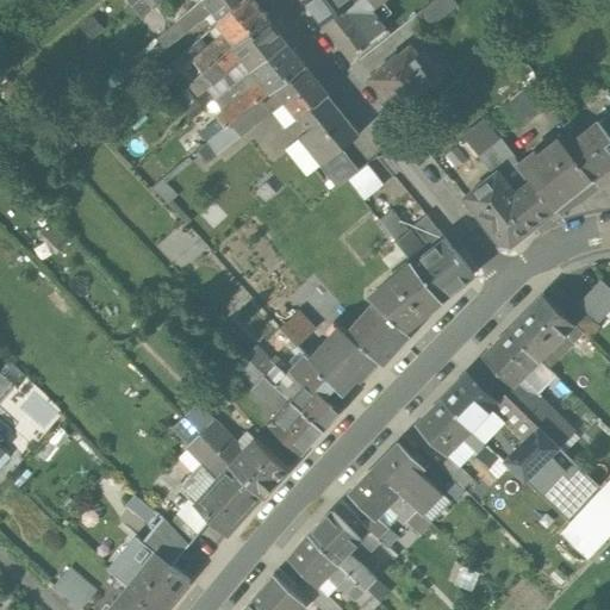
[(145,0),(139,0),(132,7),(141,17),(151,7),(145,0)]
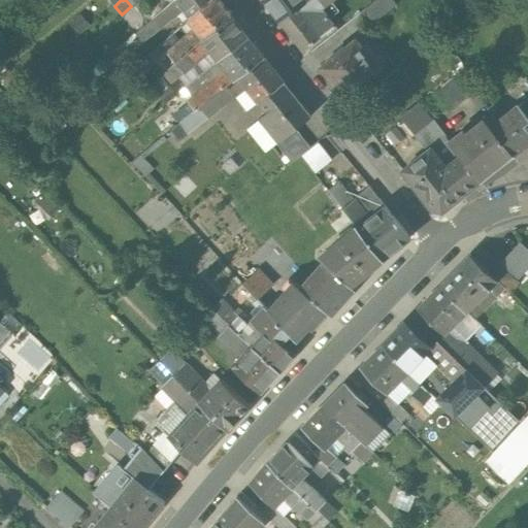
[(172,0),(164,8),(172,18),(184,7),(192,17),(211,0),(172,0)]
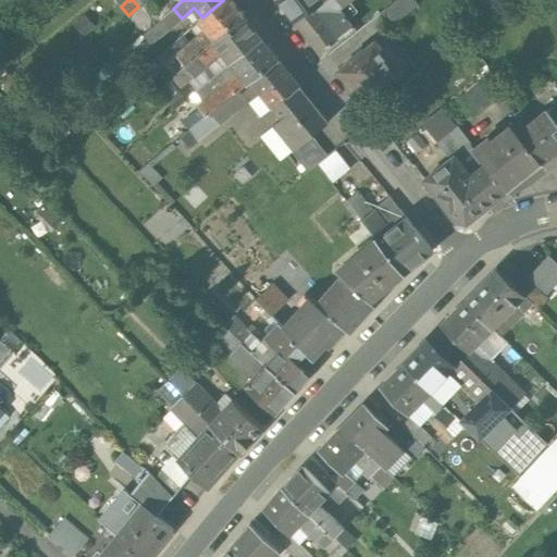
[(223,0),(202,17),(200,21),(209,33),(199,37),(177,57),(186,66),(194,60),(214,41),(245,17),(231,0),(223,0)]
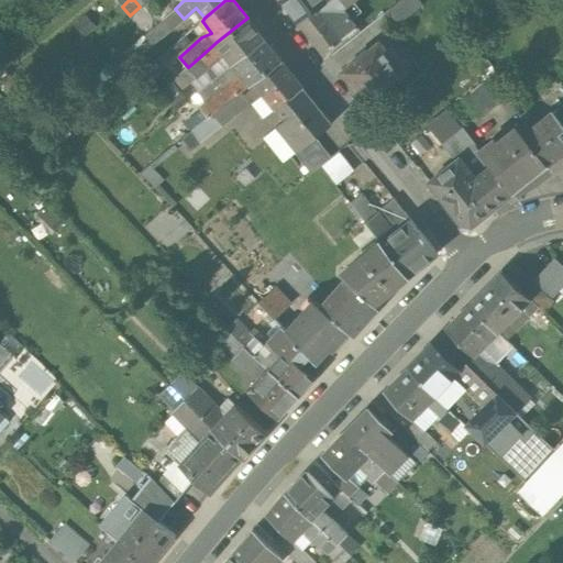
[(283,0),(300,22),(328,0),(283,0)]
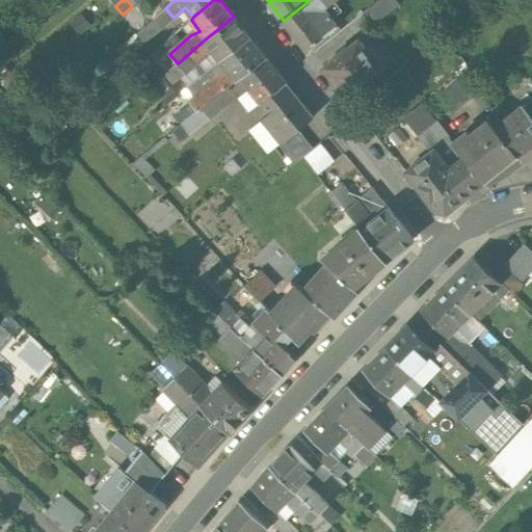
[(310,0),(284,21),(307,50),(338,26),(324,7),(334,0),(310,0)]
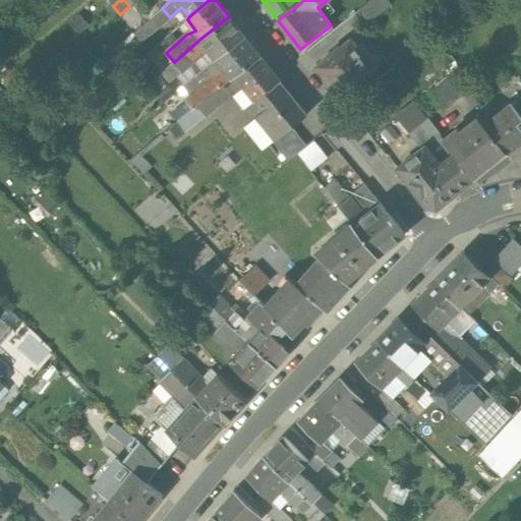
[(388,0),(370,0),(359,9),(369,22),(392,5),(388,0)]
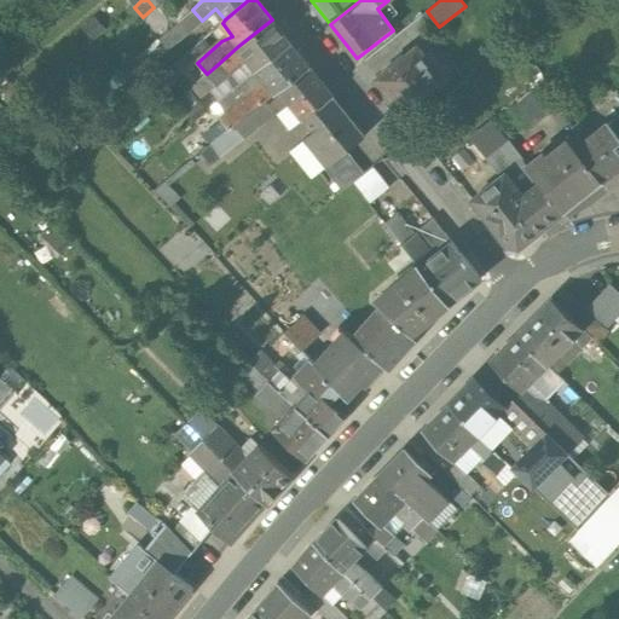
[(202,21),(192,10),(179,22),(189,33),(202,21)]
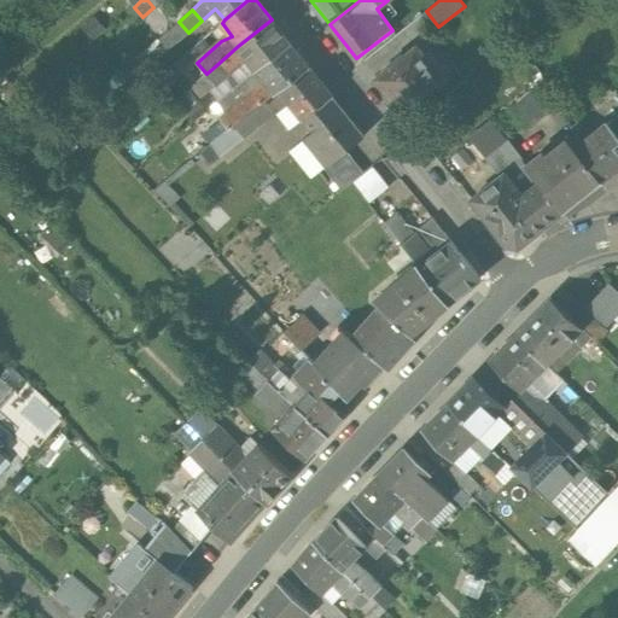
[(272,19),(238,46),(215,66),(225,77),(240,63),(245,56),(256,70),(291,42),(272,19)]
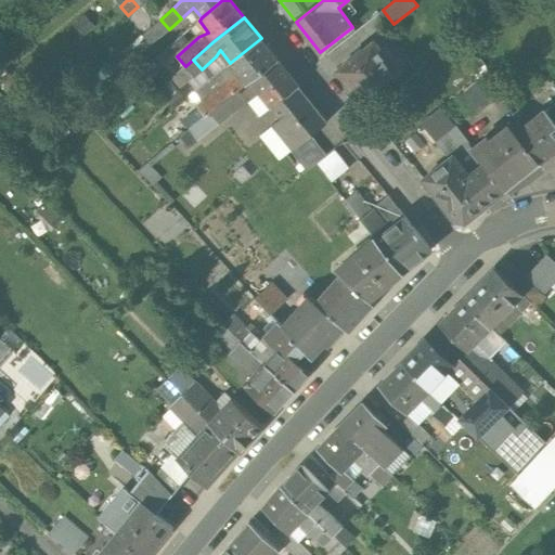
[(231,80),(198,106),(206,117),(210,113),(279,60),(261,38),(230,63),(241,76),(231,80)]
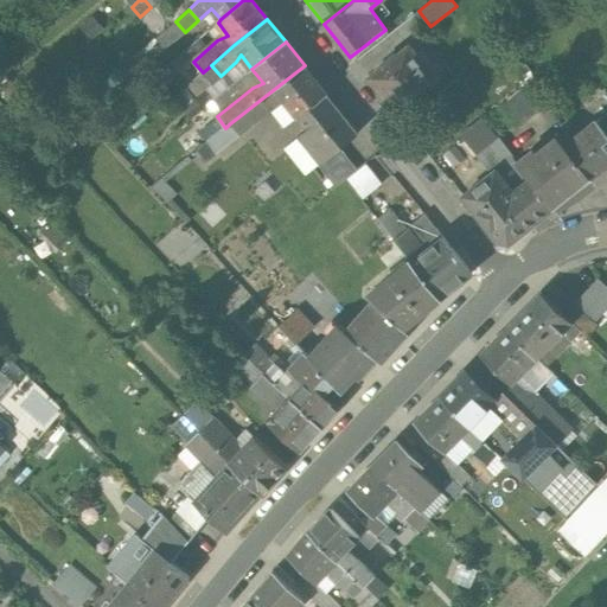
[(409,45),(396,56),(395,55),(381,66),(382,68),(369,77),(395,110),(432,82),(421,69),(426,65),(409,45)]
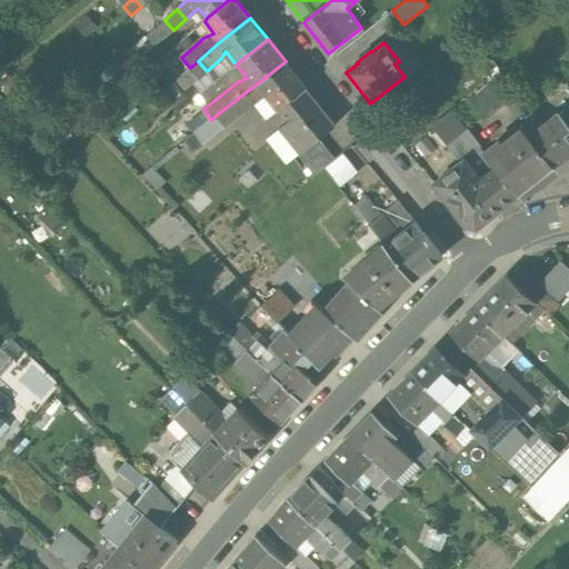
[(190,68),(176,80),(185,91),(207,71),(198,61),(190,68)]
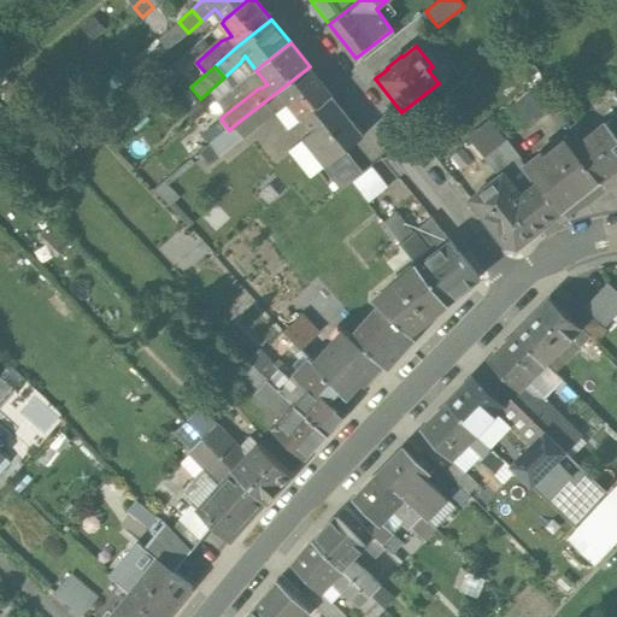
[(310,66),(234,125),(244,139),(289,103),(303,119),(333,95),(310,66)]
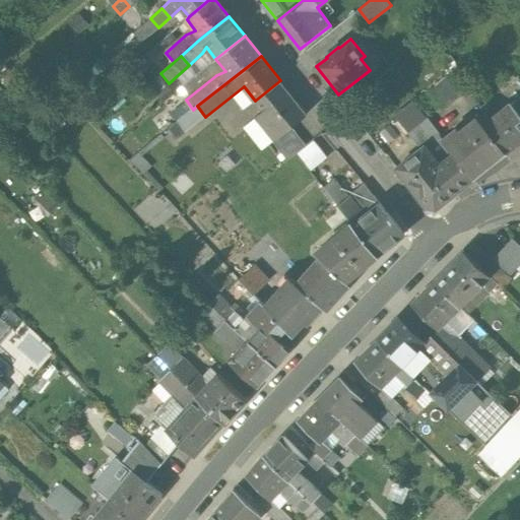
[(459,68),(428,93),(442,110),(470,86),(459,68)]
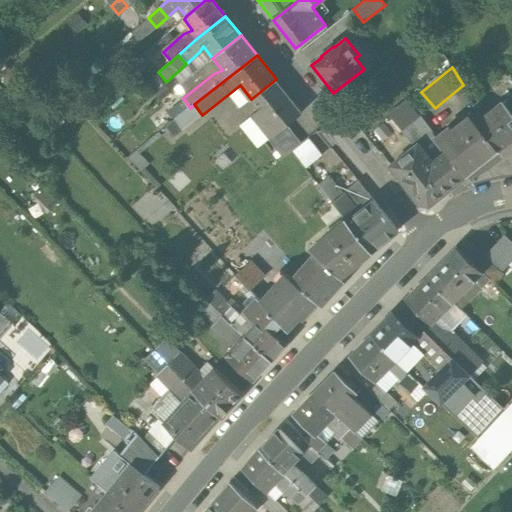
[(276,79),(251,99),(259,108),(251,115),(269,137),(270,138),(287,125),(302,112),(276,79)]
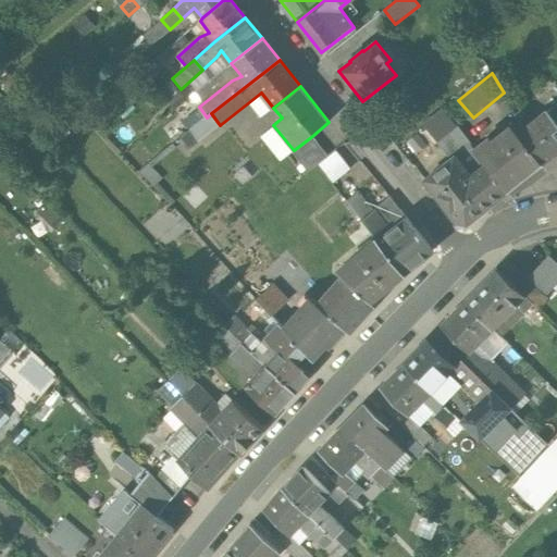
[(196,91),(190,97),(196,103),(201,99),(196,91)]
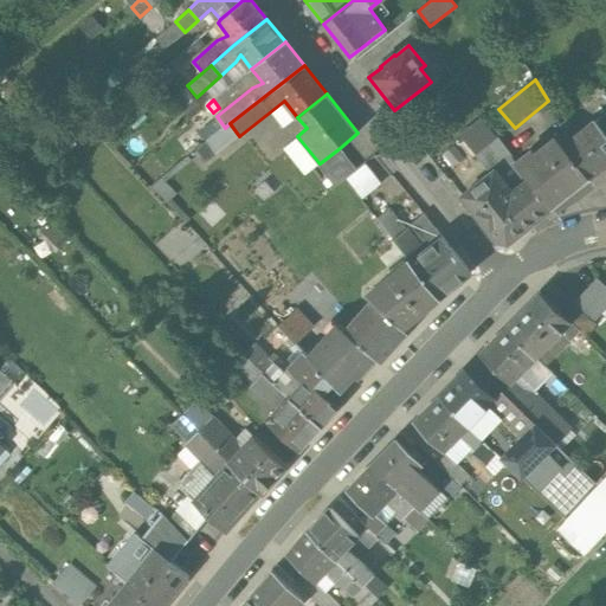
[(605,113),(565,147),(590,179),(591,179),(605,166),(605,148),(601,142),(605,139),(605,113)]
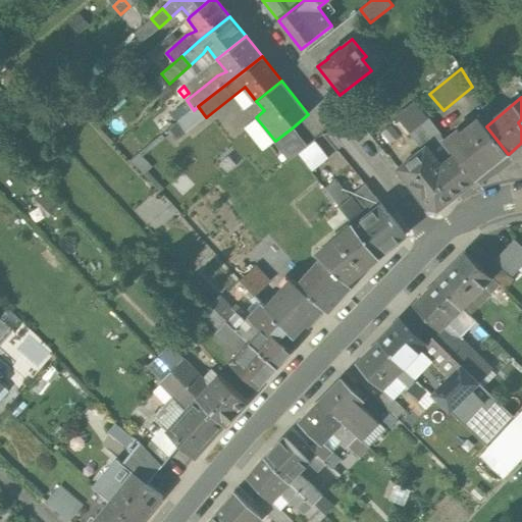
[(194,110),(178,121),(187,133),(206,117),(198,106),(194,110)]
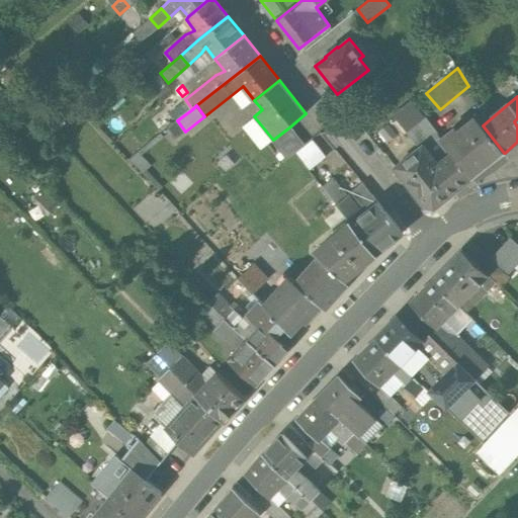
[(458,131),(455,127),(441,139),(441,140),(451,153),(452,153),(471,178),(504,153),(476,117),(458,131)]
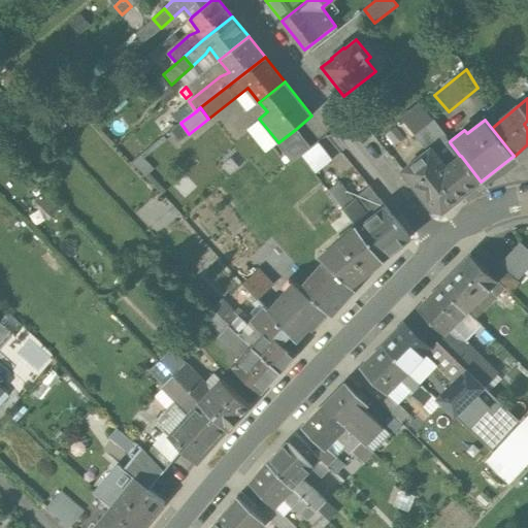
[(450,141),(433,121),(416,134),(428,151),(431,149),(446,167),(460,156),(450,142),(450,141)]
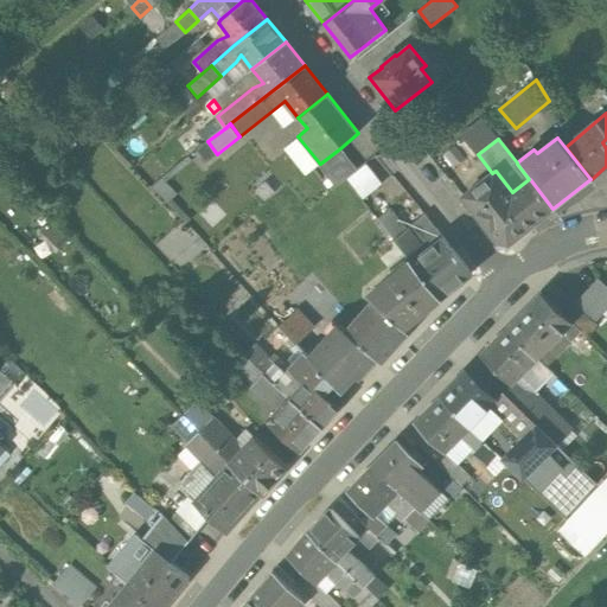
[(357,170),(340,148),(320,164),(319,163),(317,165),(336,187),(357,170)]
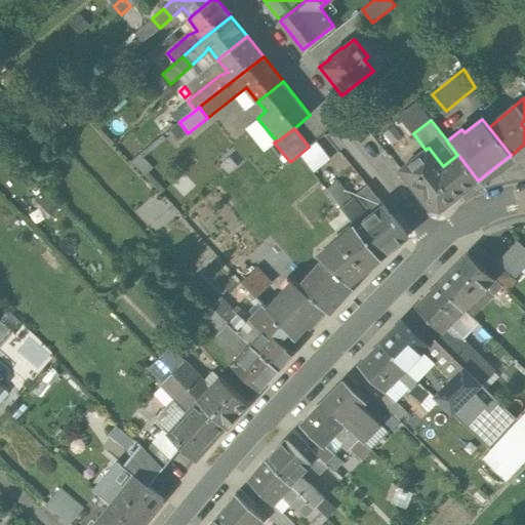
[(426,150),(400,170),(432,210),(434,211),(437,212),(440,211),(478,180),(458,155),(457,155),(443,166),(429,148),(426,150)]
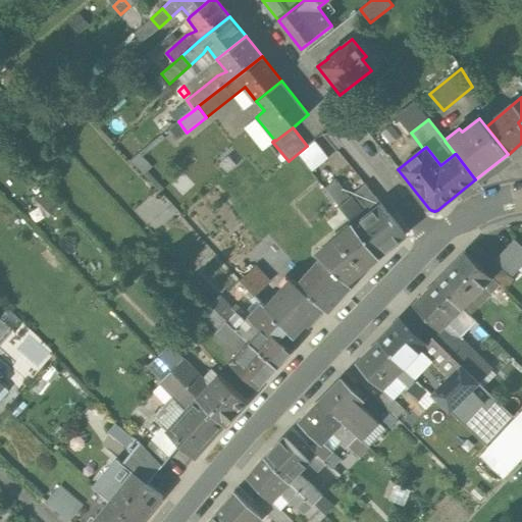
[(361,210),(351,198),(345,203),(342,199),(336,203),(353,224),(355,226),(364,219),(358,212),(361,210)]
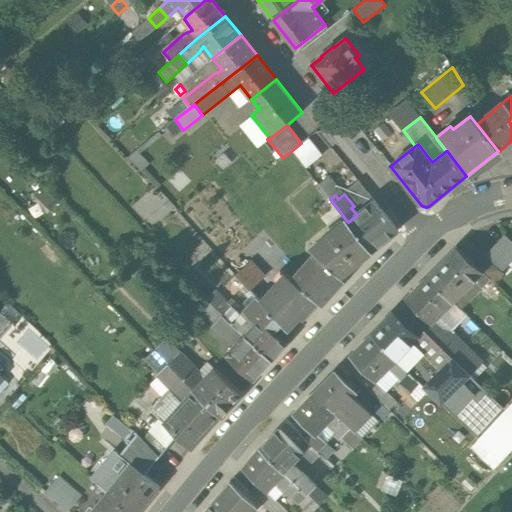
[(357,215),(348,222),(372,251),(398,231),(373,200),(357,215)]
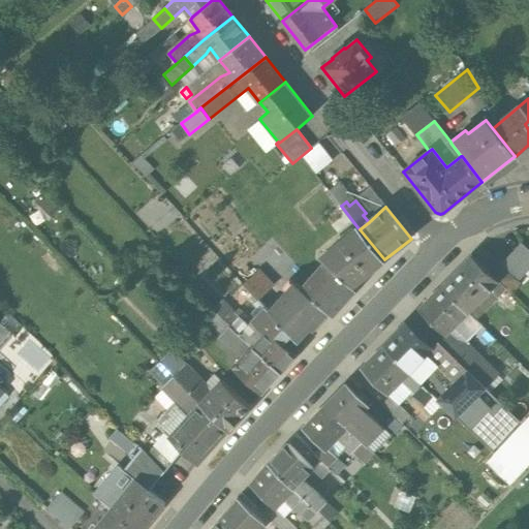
[(344,241),(343,239),(320,257),(327,262),(352,285),(384,259),(360,229),(358,227),(356,228),(358,229),(344,241)]
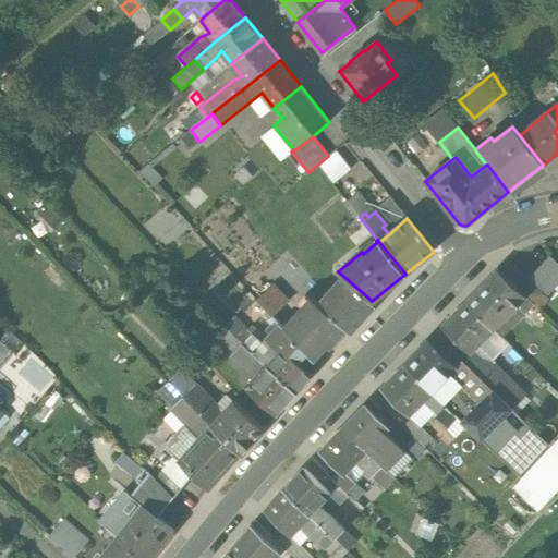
[(557,265),(548,256),(528,279),(530,280),(546,296),(557,283),(557,265)]
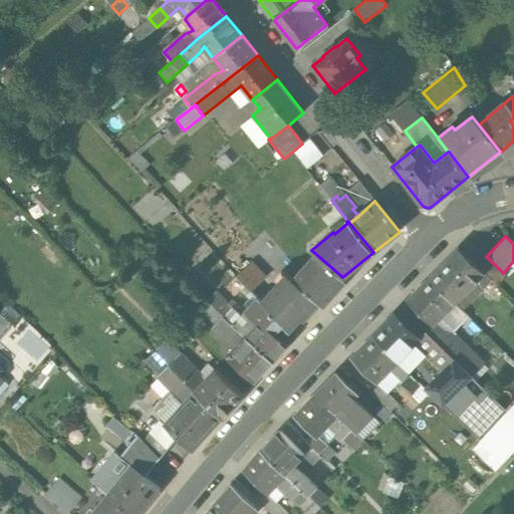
[(458,248),(429,278),(455,303),(477,281),(484,273),(478,267),(458,248)]
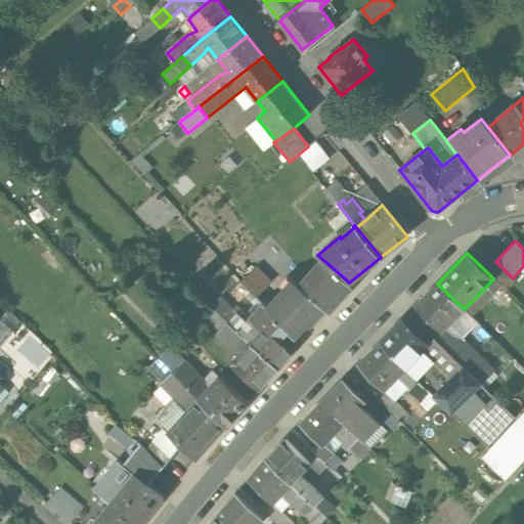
[(298,288),(297,289),(323,310),(328,313),(353,287),(349,282),(323,260),(298,288)]
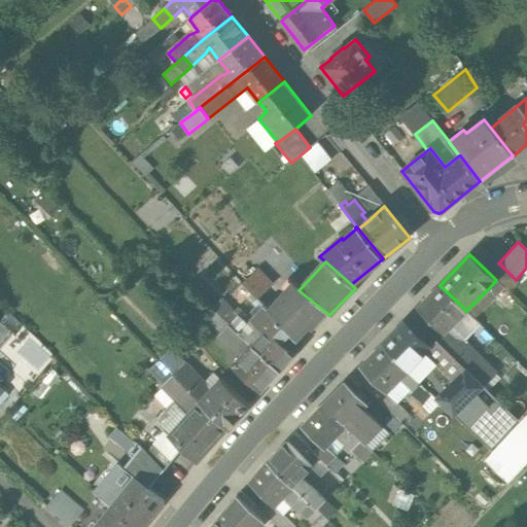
[(516,280),(500,265),(490,274),(496,280),(489,288),(497,295),(503,289),(508,293),(519,282),(516,280)]
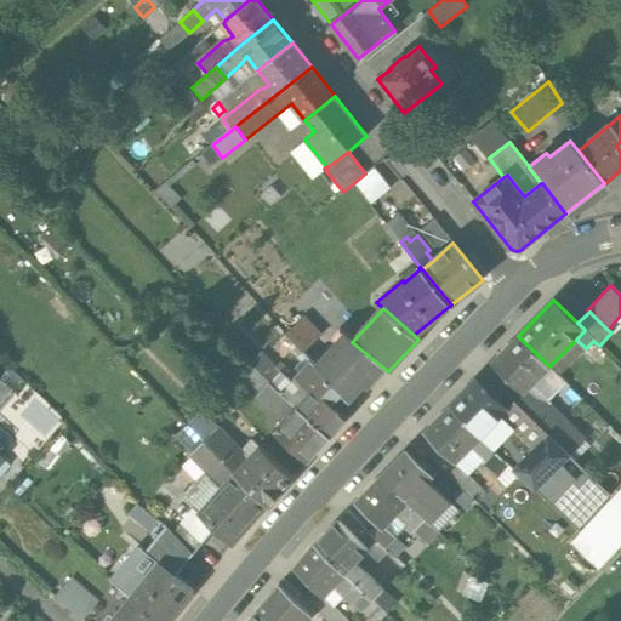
[(319,337),(302,318),(286,332),(303,352),(319,337)]
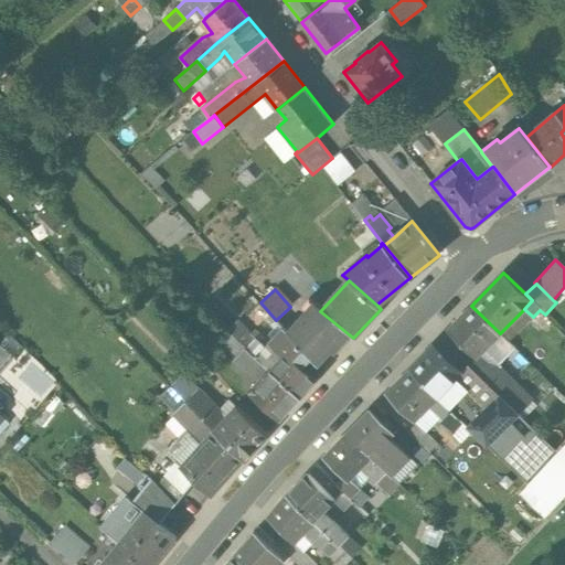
[(349,334),(320,311),(321,310),(313,302),(306,311),(341,343),(349,334)]
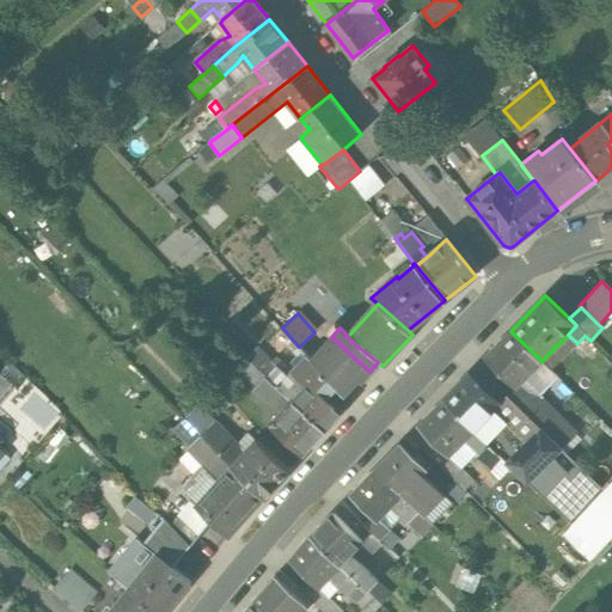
[(542,361),(510,331),(485,357),(515,387),(516,387),(525,378),(542,361)]
